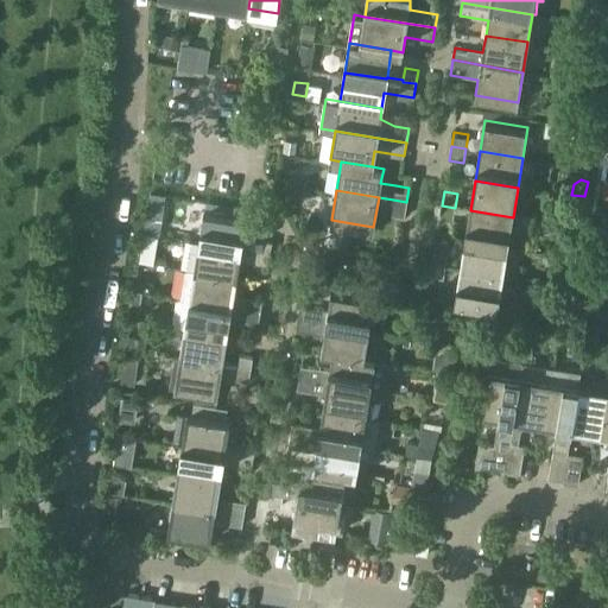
[(391,214),(404,216),(406,202),(393,200),(391,214)]
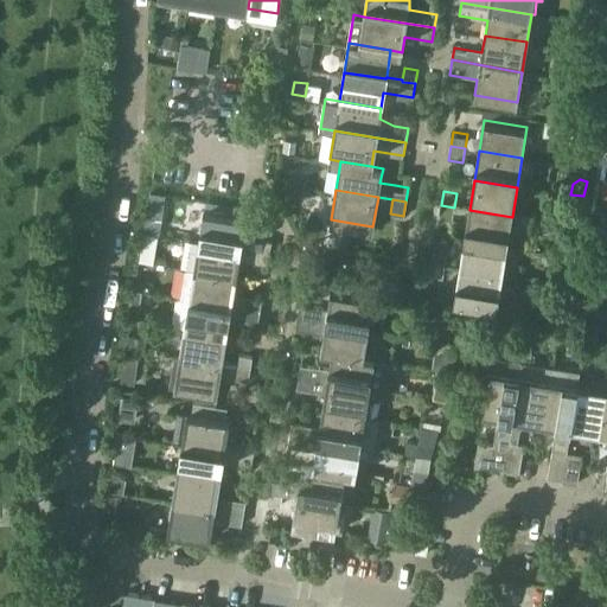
[(273,236),(244,231),(247,216),(232,213),(235,204),(213,202),(212,210),(204,209),(199,238),(270,250),(273,236)]
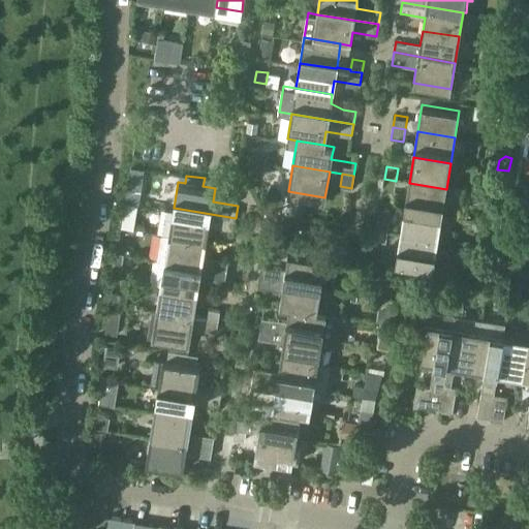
[(396,181),(384,179),(382,191),(395,192),(396,181)]
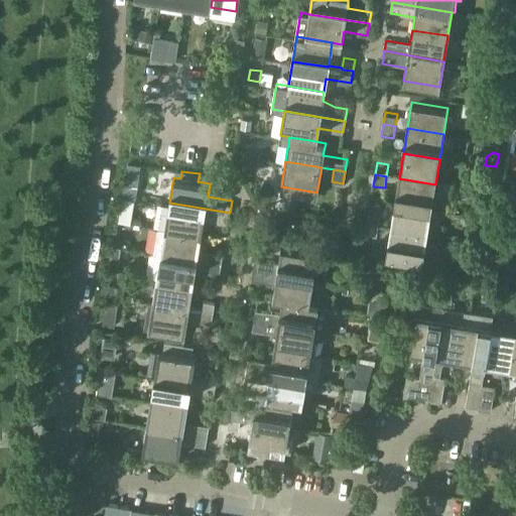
[(505,174),(504,185),(512,186),(513,175),(505,174)]
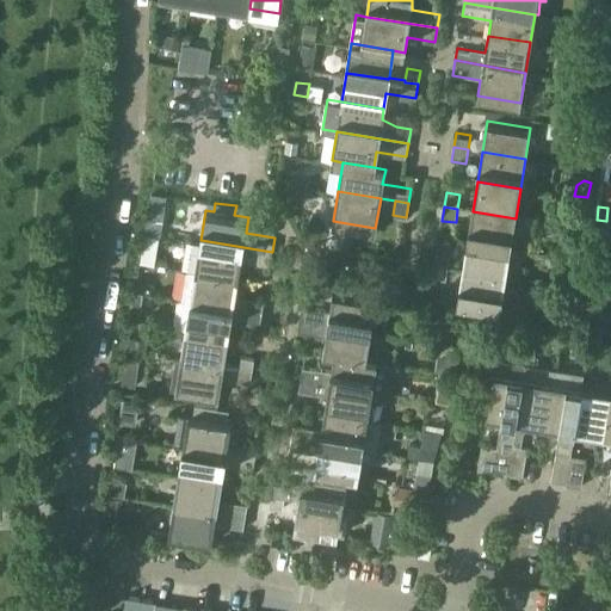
[(468,240),(511,247),(516,218),(473,211),(468,240)]
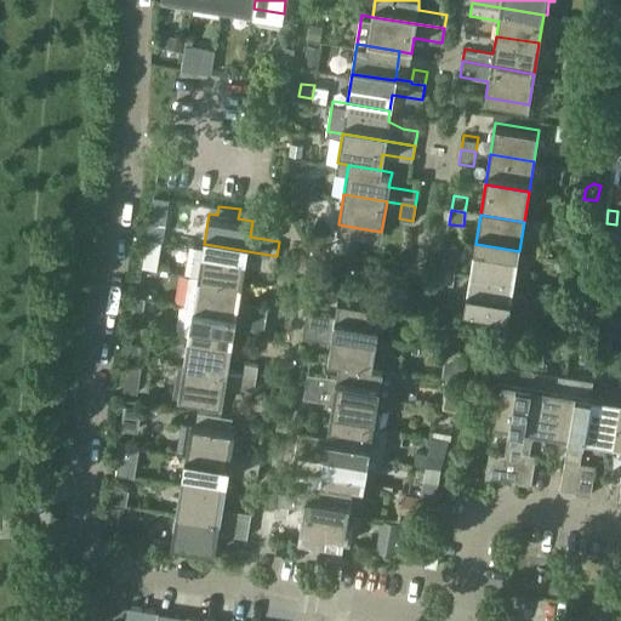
[(149,229),(148,235),(164,239),(166,224),(151,222),(151,223),(149,229)]
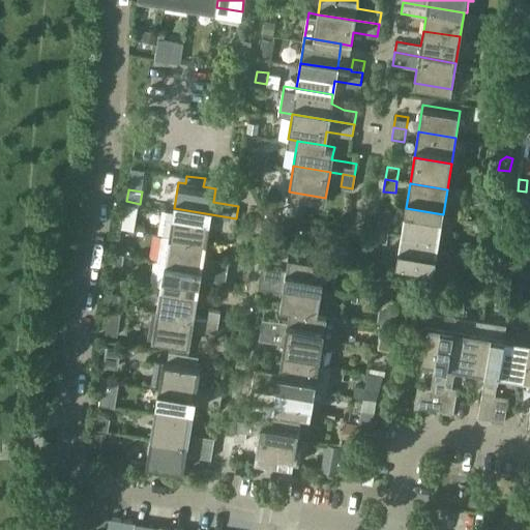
[(174,208),(168,207),(164,233),(207,240),(209,226),(234,230),(236,218),(174,208)]
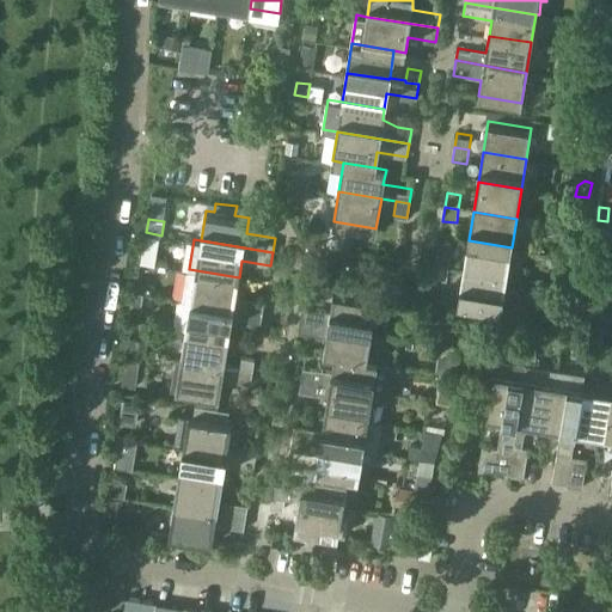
[(464,270),(507,277),(512,248),(469,240),(464,270)]
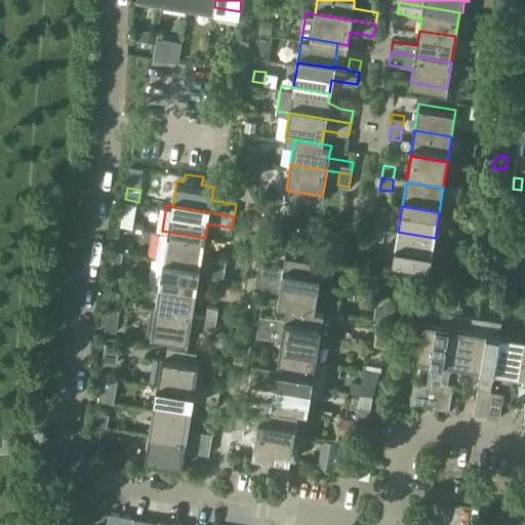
[(387,217),(375,215),(373,228),(385,230),(387,217)]
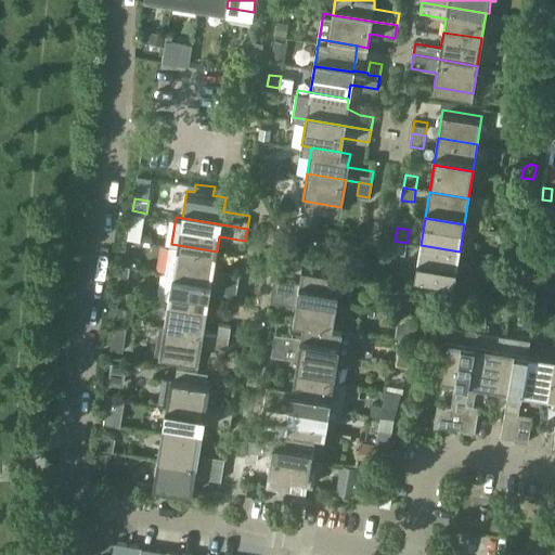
[(394,249),(392,254),(404,256),(407,243),(395,241),(394,249)]
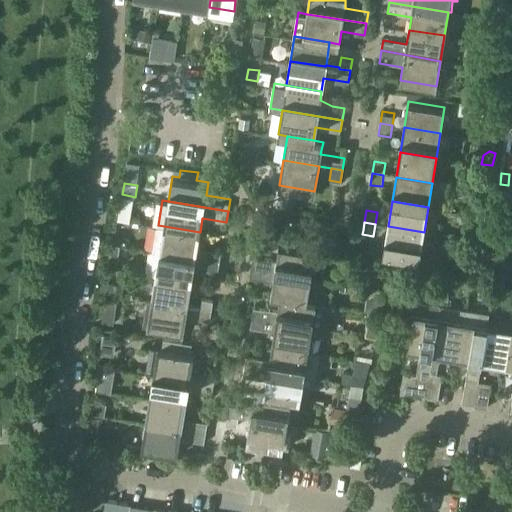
[(158,225),(154,250),(160,251),(220,260),(222,248),(198,244),(200,232),(158,225)]
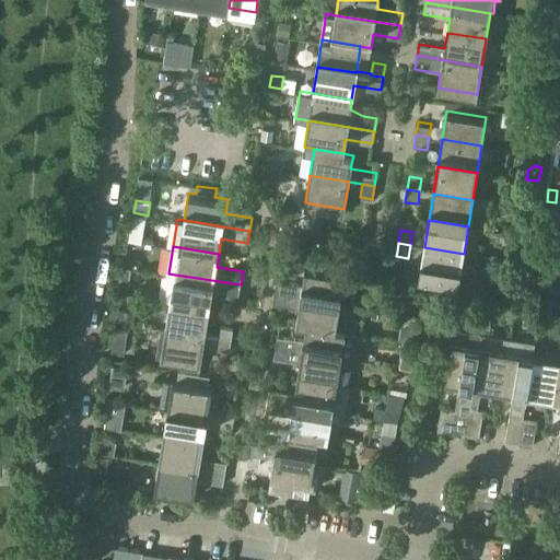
[(420,273),(459,280),(464,254),(424,247),(420,273)]
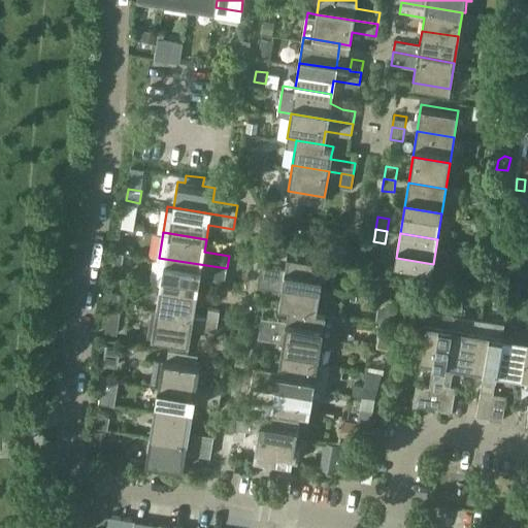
[(326,259),(289,253),(287,266),(263,262),(261,274),(322,285),(326,259)]
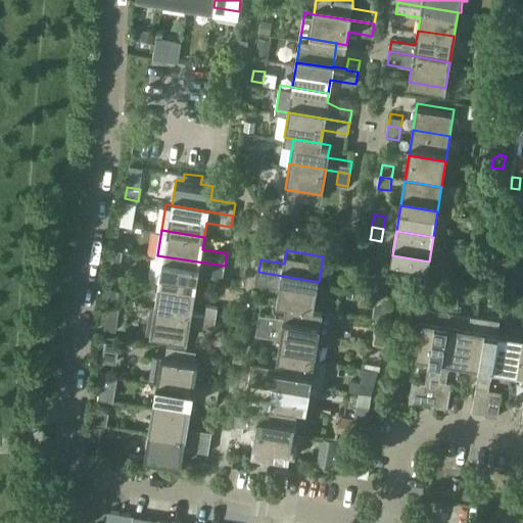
[(198,274),(223,278),(225,266),(163,256),(159,281),(196,287),(198,274)]
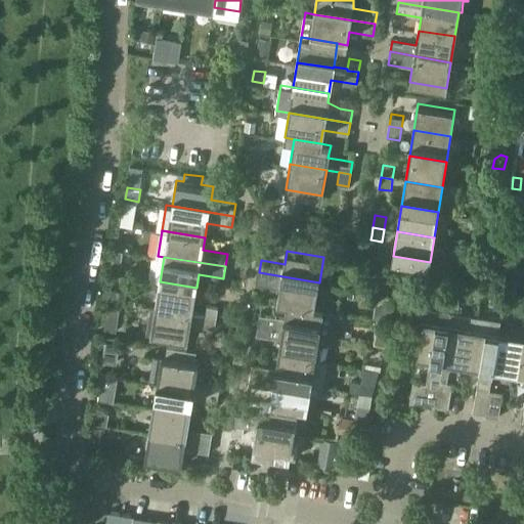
[(278,302),(288,303),(315,308),(319,282),(259,272),(257,285),(280,289),(278,302)]
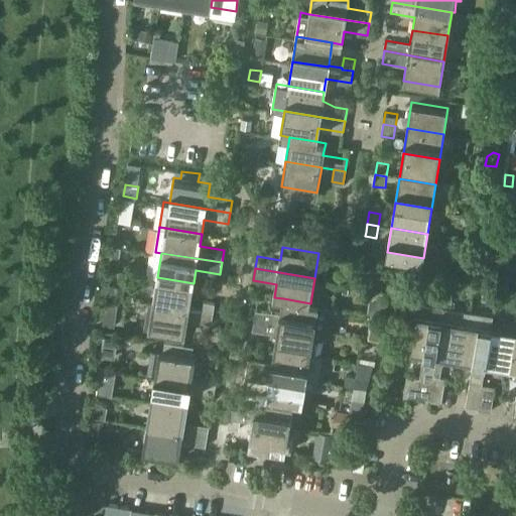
[(153,303),(189,309),(194,283),(157,277),(153,302),(153,303)]
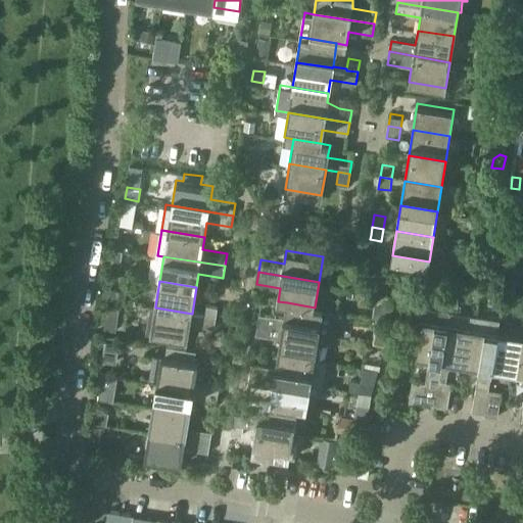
[(110,288),(108,299),(121,301),(125,301),(126,291),(110,288)]
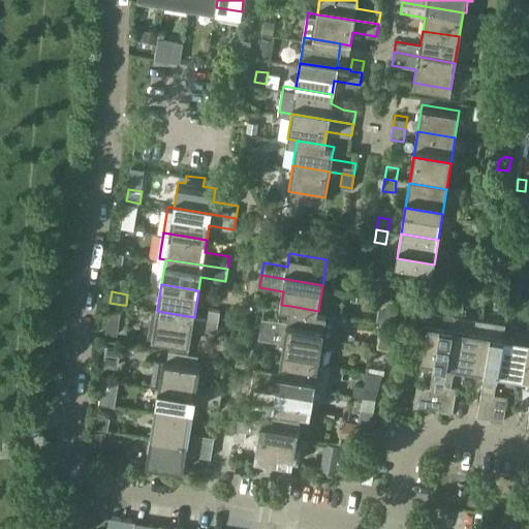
[(336,340),(340,314),(318,311),(290,306),(288,319),(263,315),(261,328),(323,338),(336,340)]
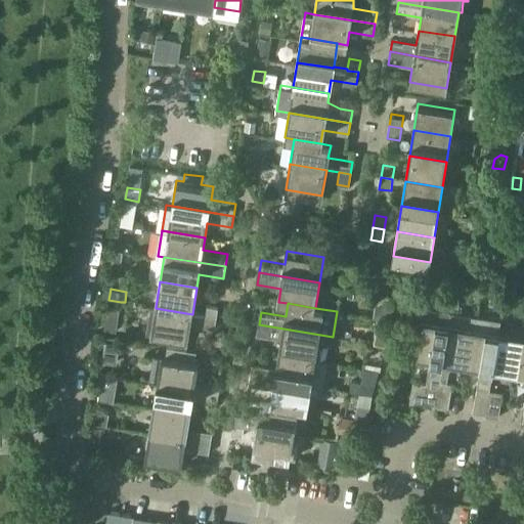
[(205,315),(217,317),(219,308),(207,306),(205,314),(205,315)]
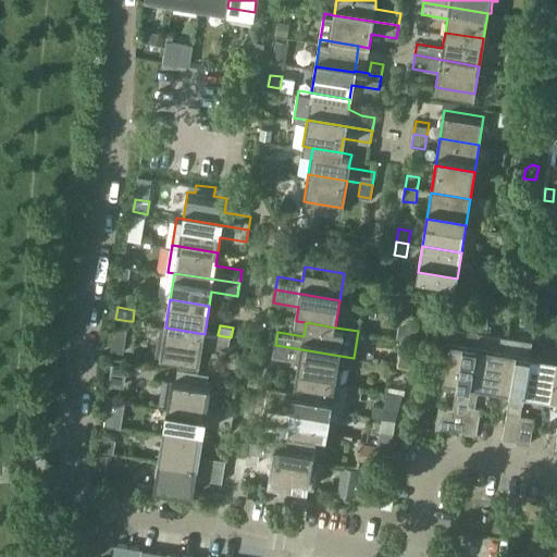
[(181,357),(178,369),(199,372),(203,345),(229,349),(231,337),(218,335),(205,334),(165,327),(161,326),(157,353),(181,357)]
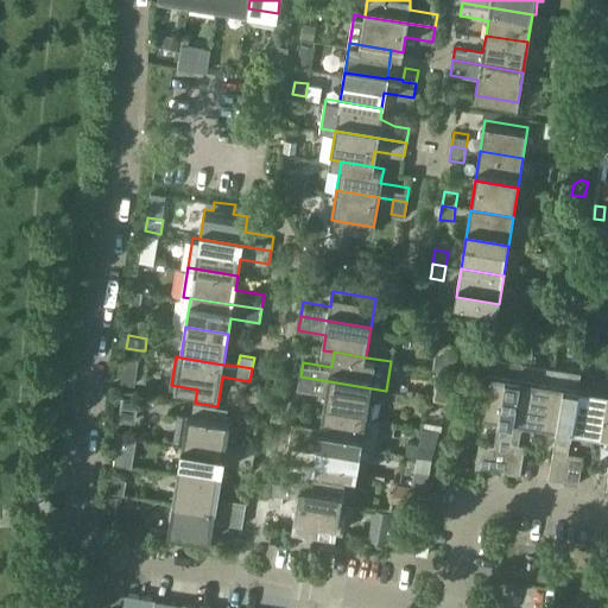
[(483,416),(500,418),(492,470),(506,472),(510,443),(513,420),(523,363),(489,359),(487,373),(491,373),(483,416)]
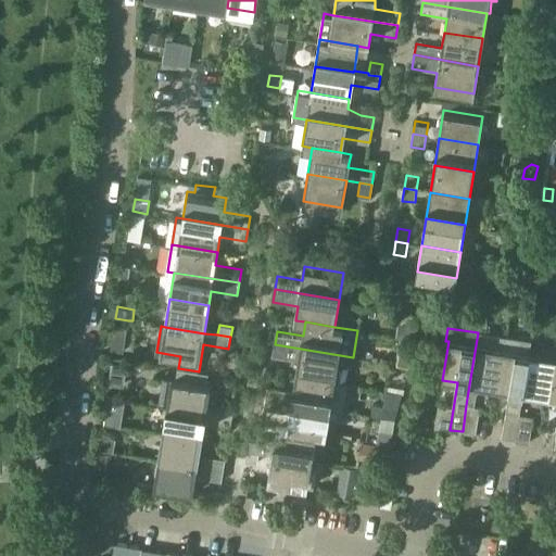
[(481,390),(481,386),(496,389),(505,337),(478,332),(469,384),(466,405),(463,431),(476,433),(480,407),(474,407),(476,394),(481,390)]
